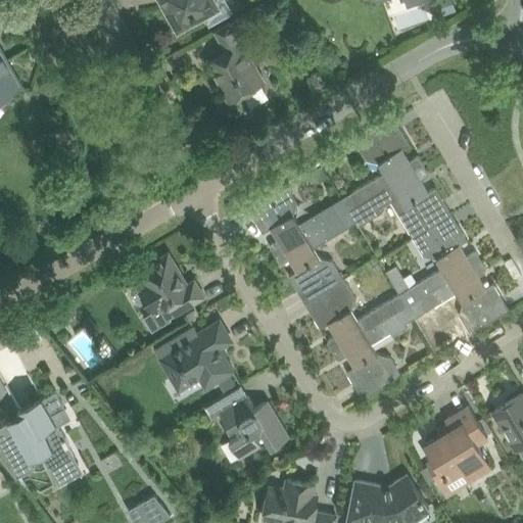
[(163,0),(180,28),(215,7),(209,0),(163,0)]
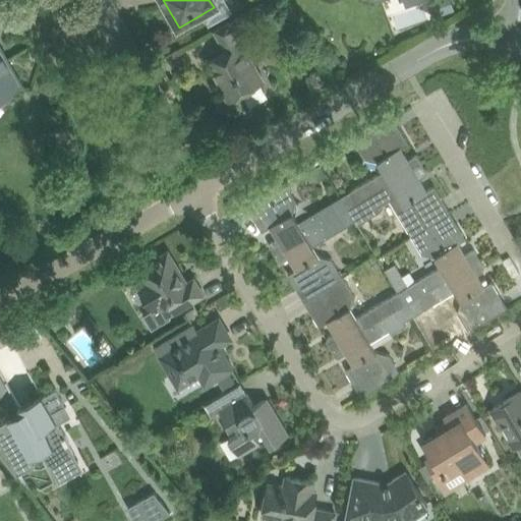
[(229,101),(243,93),(251,107),(269,97),(261,82),(263,81),(263,80),(258,82),(241,53),(253,46),(243,26),(241,27),(236,18),(215,31),(226,52),(208,62),(229,101)]
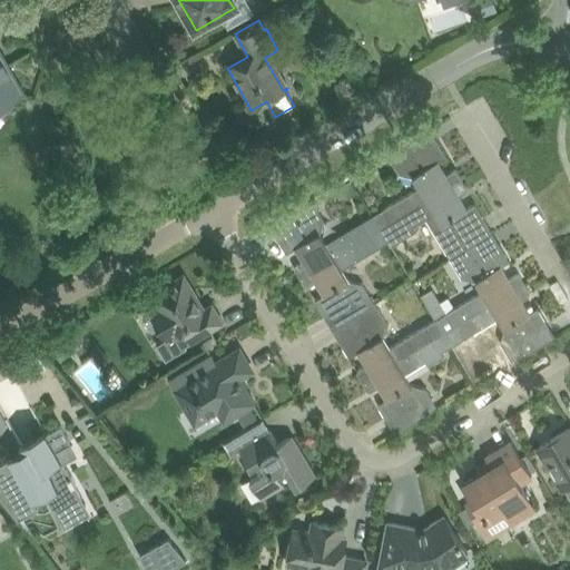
[(0,105),(22,92),(0,53),(0,105)]
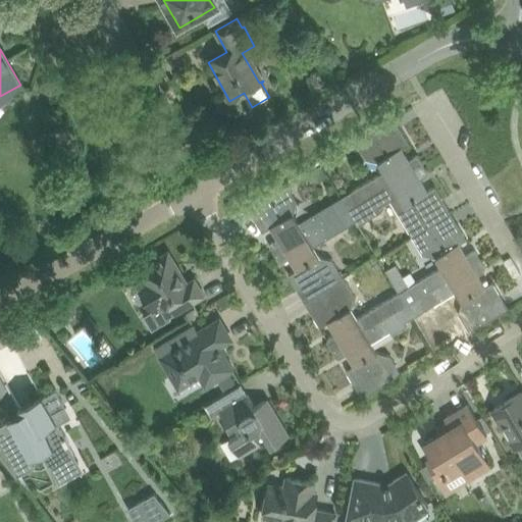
[(349,209),(424,164),(419,156),(416,155),(409,160),(402,147),(410,143),(394,116),(355,140),(366,159),(378,162),(383,171),(351,191),(341,197),(349,209)]
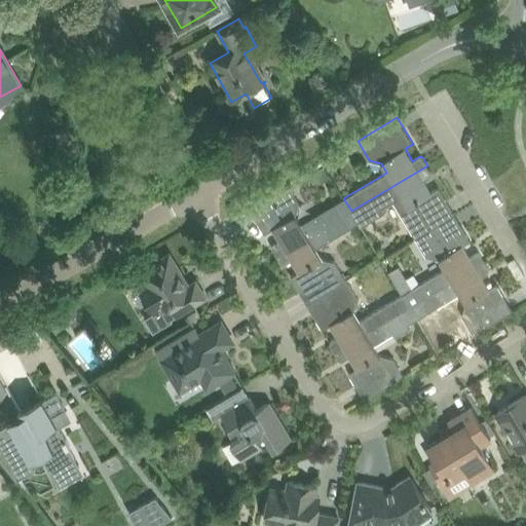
[(455,214),(439,188),(430,192),(423,181),(430,176),(431,174),(427,165),(351,211),(359,224),(361,223),(363,226),(385,213),(383,209),(393,202),(415,237),(455,214)]
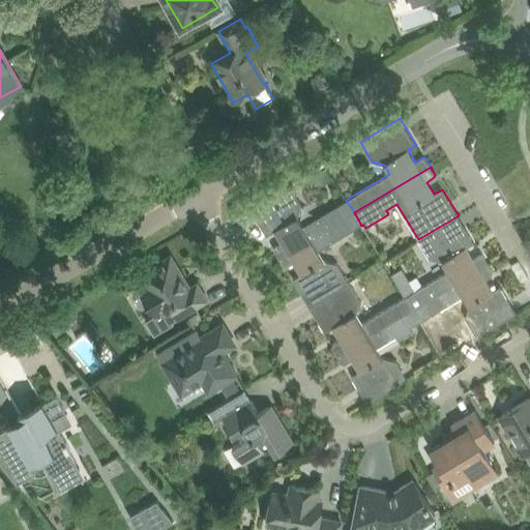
[(280,258),(345,217),(354,212),(346,200),(337,205),(304,226),(299,216),(301,203),(290,184),(251,208),(267,236),(274,231),(282,242),(275,247),(274,249),(280,258)]
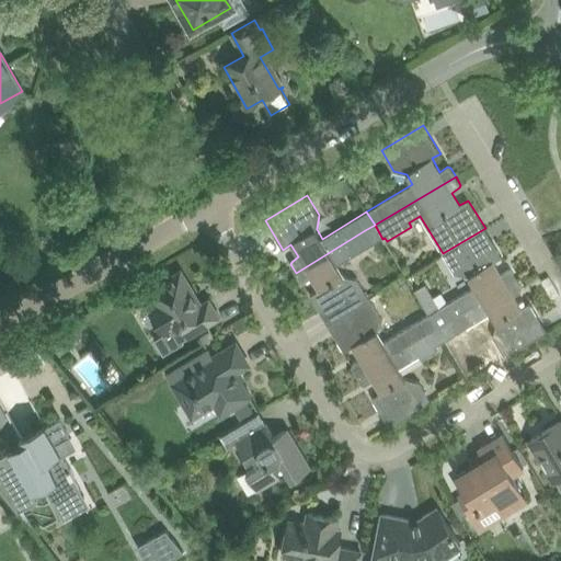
[(339,265),(374,244),(382,239),(375,225),(365,230),(296,273),(300,282),(304,283),(311,277),(319,290),(310,296),(327,323),(369,298),(358,279),(344,275),(339,265)]
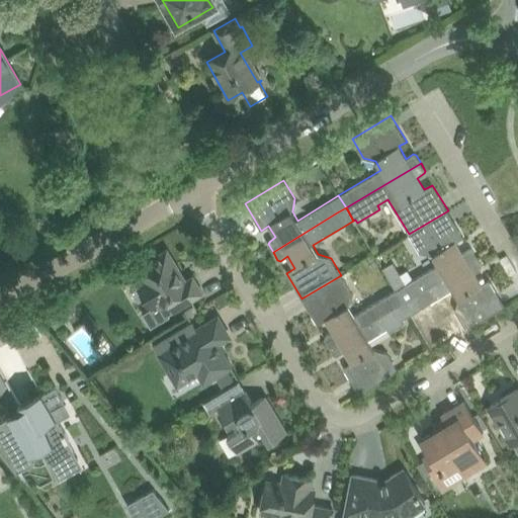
[(462,253),(456,242),(463,237),(448,210),(409,234),(420,252),(433,256),(438,265),(407,283),(394,261),(382,268),(397,290),(404,303),(413,297),(478,258),(472,250),(469,249),(462,253)]
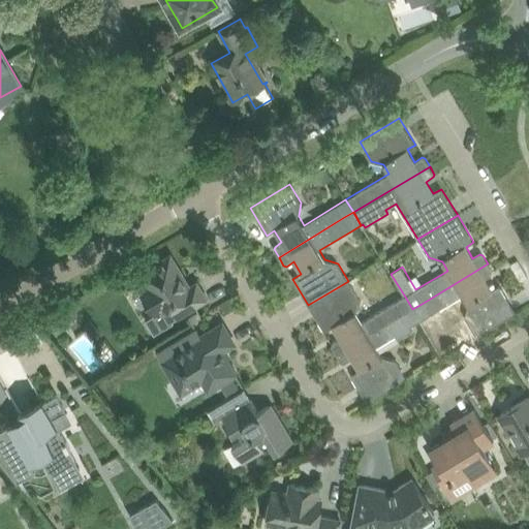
[(146,285),(138,289),(154,315),(146,320),(154,335),(172,324),(170,322),(208,300),(197,282),(190,286),(170,254),(153,266),(148,269),(153,277),(145,282),(146,285)]
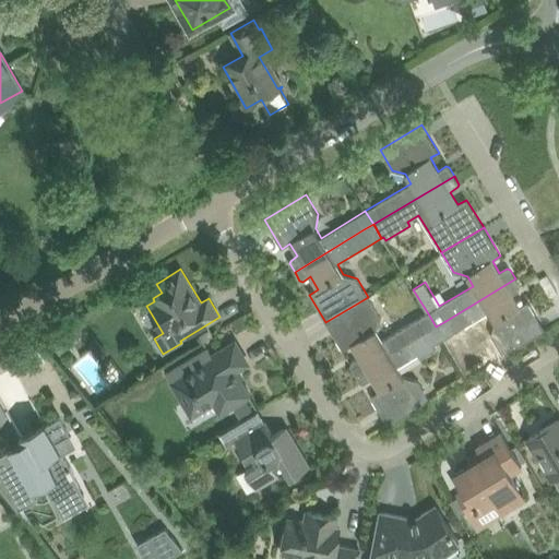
[(521,286),(515,278),(436,326),(443,340),(489,312),(495,321),(492,336),(503,356),(546,331),(528,301),(520,307),(512,294),(520,289),(521,286)]
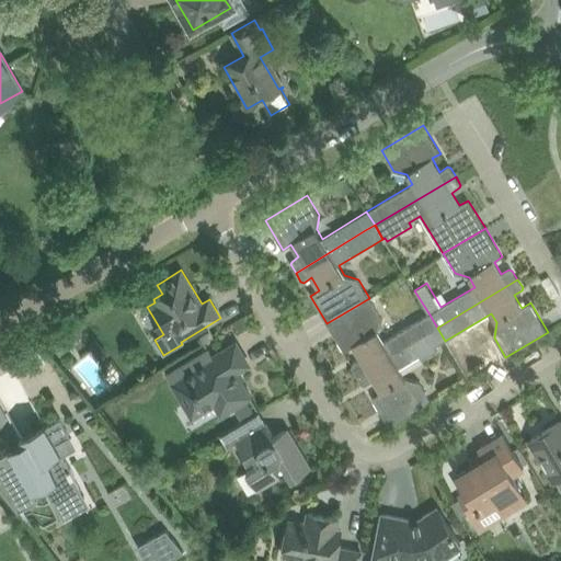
[(358,377),(427,334),(437,328),(430,315),(384,342),(378,332),(380,317),(369,298),(327,323),(344,352),(353,346),(361,359),(353,364),(352,367),(358,377)]
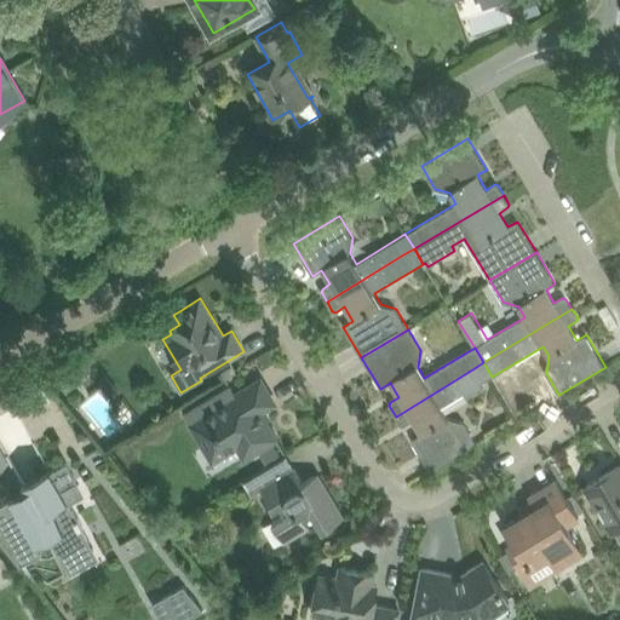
[(483,386),(481,383),(492,377),(483,362),(472,369),(396,417),(401,425),(405,425),(413,420),(422,434),(412,440),(430,471),(477,443),(463,420),(449,418),(441,406),(464,392),(466,396),(483,386)]
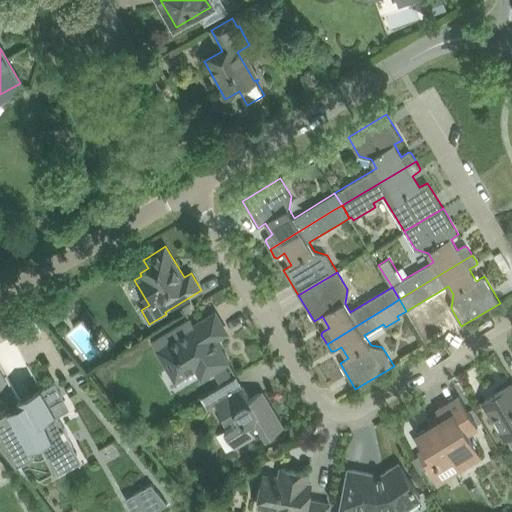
[(227,332),(216,314),(195,326),(191,319),(153,342),(176,380),(197,368),(203,378),(229,362),(215,340),(227,332)]
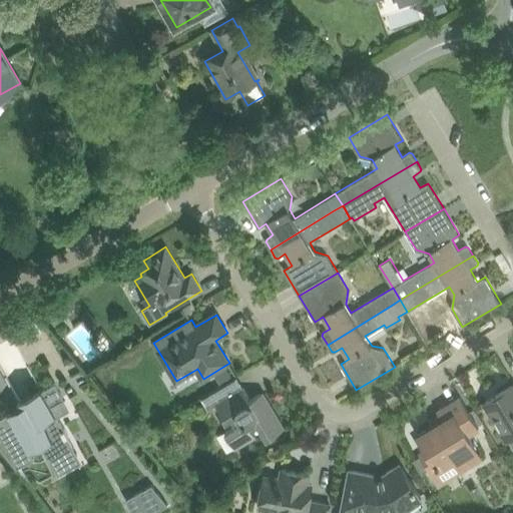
[(41,451),(45,449),(51,460),(74,447),(51,404),(64,397),(56,382),(19,402),(24,410),(13,416),(11,412),(0,417),(0,434),(2,436),(0,437),(0,444),(17,466),(42,452),(41,451)]
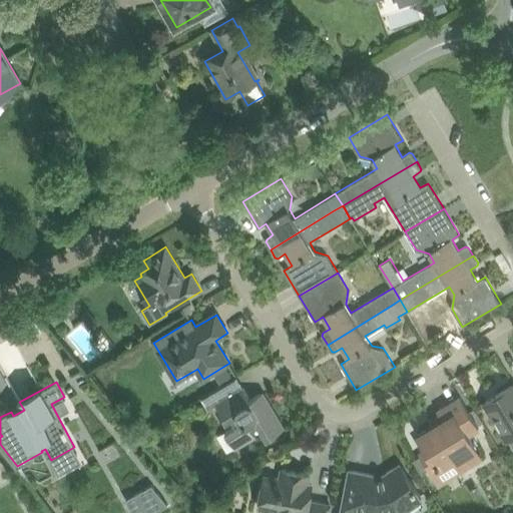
[(512,385),(486,402),(508,439),(512,435),(512,385)]
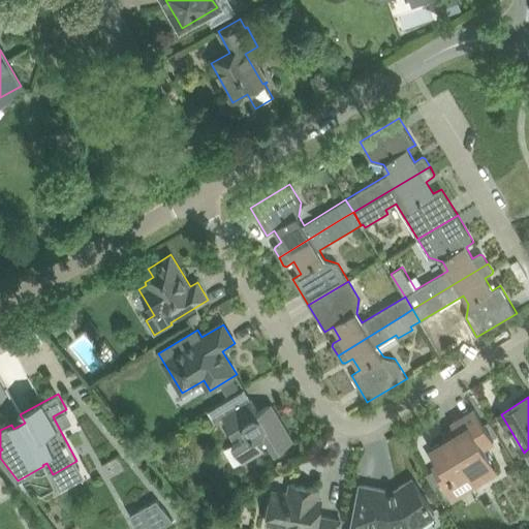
[(293,441),(274,408),(271,404),(258,411),(251,399),(234,409),(223,416),(234,434),(240,430),(244,437),(232,444),(243,462),(265,448),(259,440),(267,436),(276,452),(293,441)]
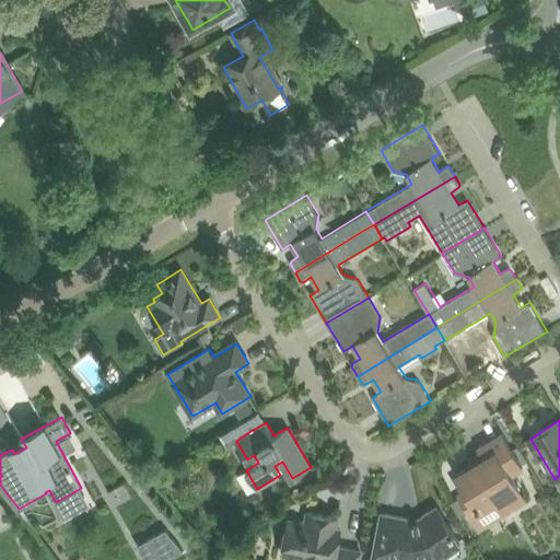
[(463,494),(452,501),(459,514),(470,508),(470,509),(493,494),(503,512),(526,498),(512,475),(523,468),(513,453),(502,434),(479,448),(485,457),(456,475),(464,487),(459,490),(463,494)]
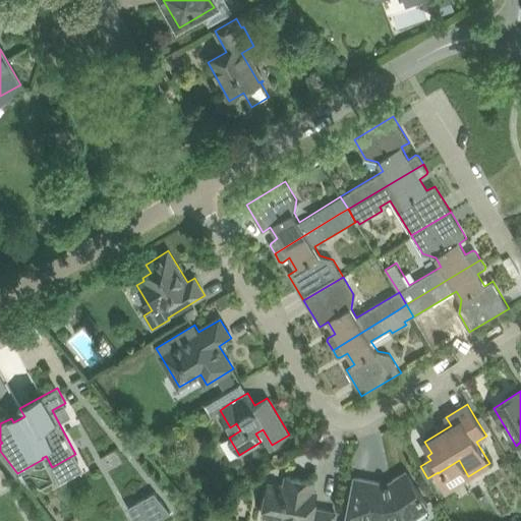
[(398,520),(400,519),(405,518),(427,504),(408,474),(403,477),(398,476),(392,480),(394,483),(392,484),(384,486),(381,485),(382,482),(355,477),(346,520),(398,520)]
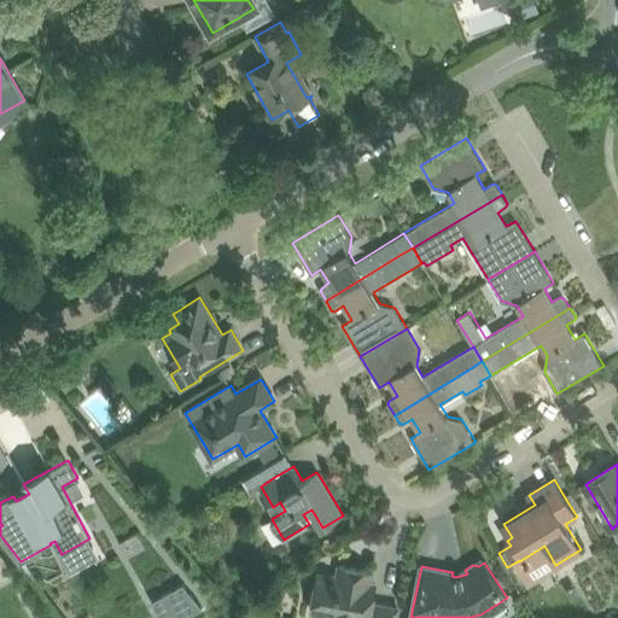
[(372,604),(373,600),(375,584),(371,583),(373,571),(340,565),(338,577),(319,573),(312,611),(331,614),(330,617),(396,617),(398,608),(372,604)]
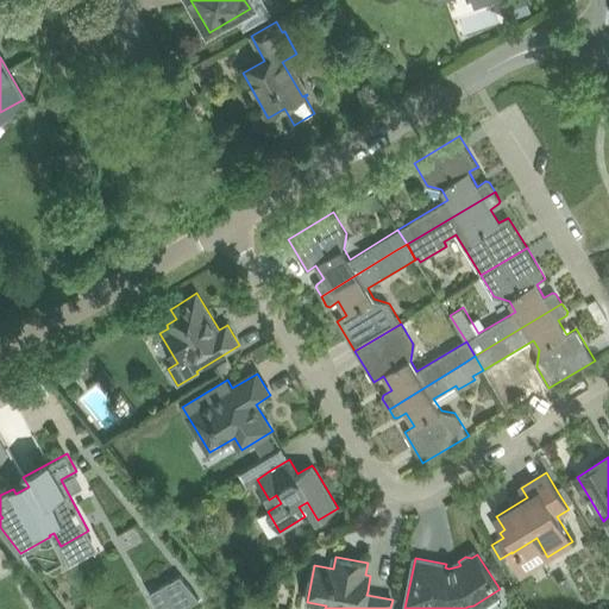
[(164,603),(165,603),(170,608),(181,608),(200,594),(182,572),(156,594),(164,603)]
